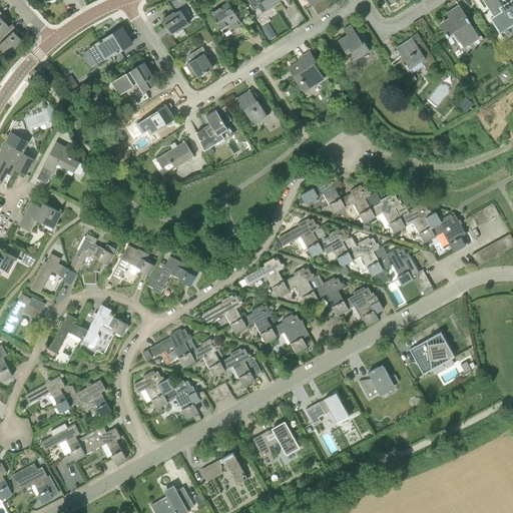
[(259,0),(260,1),(258,3),(263,11),(275,3),(272,0),(259,0)]
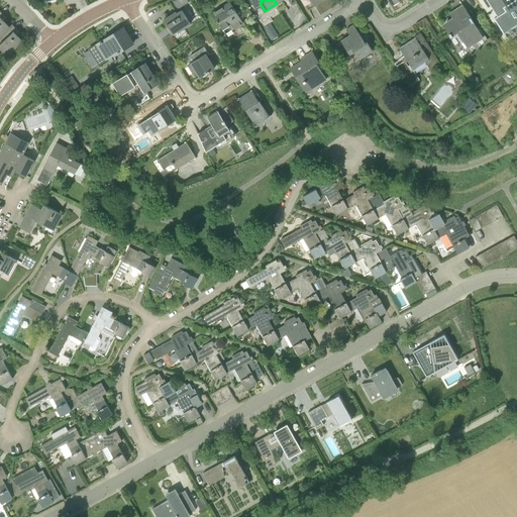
[(511,13),(516,8),(516,0),(488,0),(496,11),(502,7),(501,6),(506,4),(511,13)]
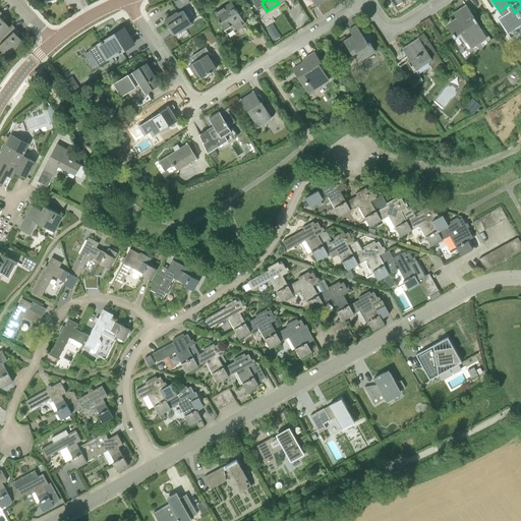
[(232,1),(215,12),(228,34),(245,23),(232,1)]
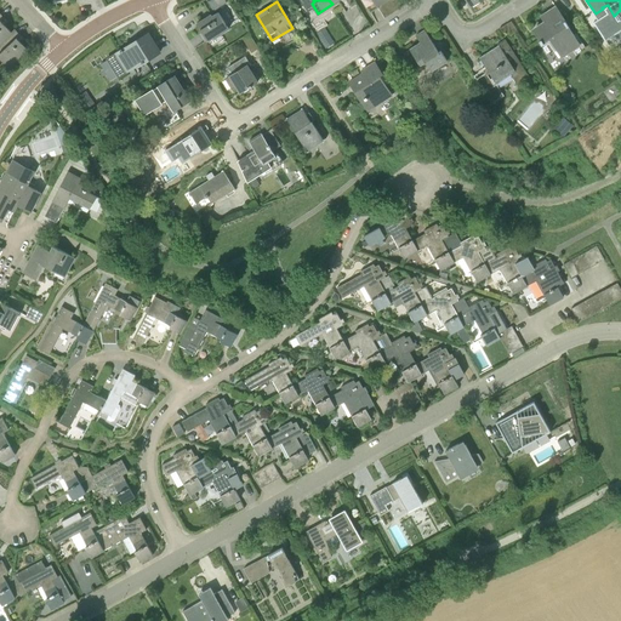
[(562,58),(581,46),(556,6),(541,16),(546,23),(534,30),(540,40),(539,41),(541,45),(550,40),(562,58)]
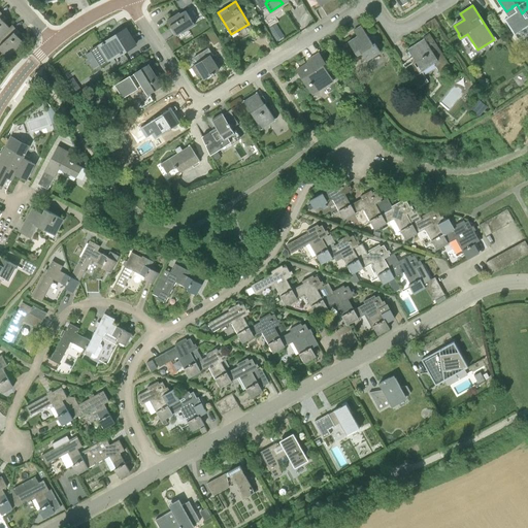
[(0,36),(9,27),(4,22),(7,19),(0,10),(0,36)]
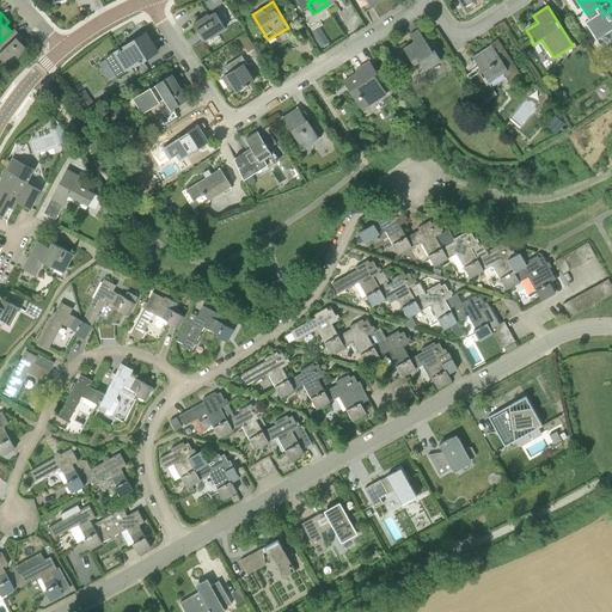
[(194,24),(200,32),(197,34),(207,48),(218,41),(219,43),(222,41),(218,34),(226,29),(215,12),(209,16),(208,14),(194,24)]
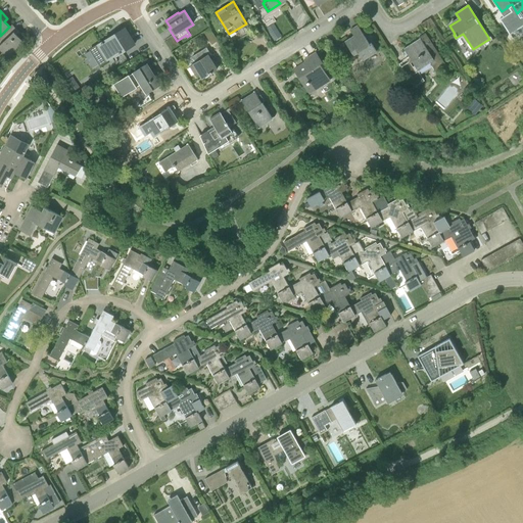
[(9,27),(0,36),(0,48),(3,52),(0,54),(0,58),(2,61),(24,42),(17,36),(20,33),(12,25),(9,27)]
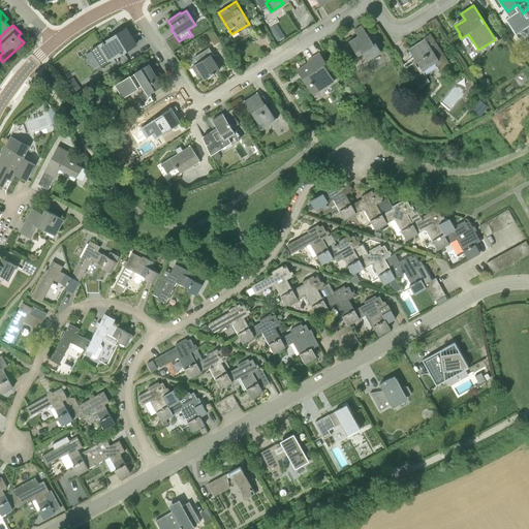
[(363,53),(367,61),(381,52),(375,42),(374,43),(363,26),(354,30),(359,36),(349,42),(359,56),(363,53)]
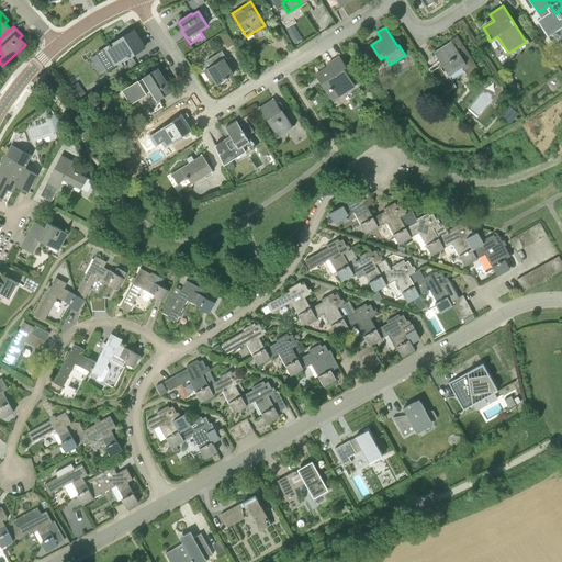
[(228,48),(234,44),(225,30),(220,34),(228,48)]
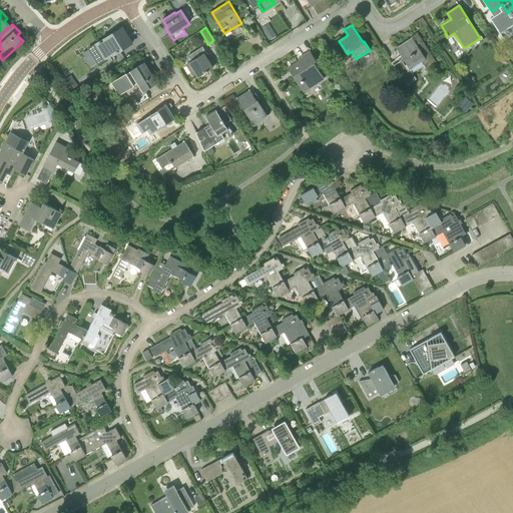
[(113,54),(113,55),(132,43),(122,28),(94,46),(103,61),(113,54)]
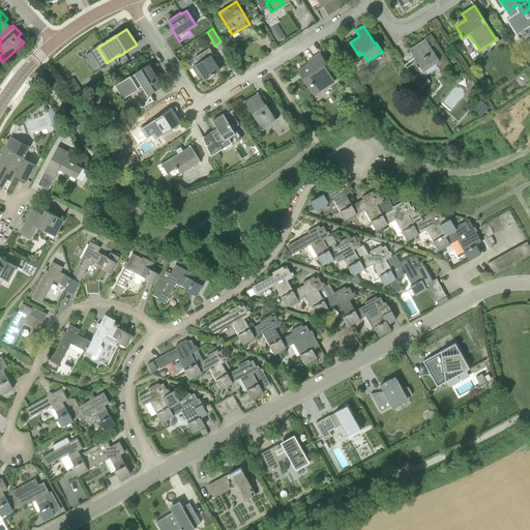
[(441,72),(451,65),(432,33),(424,38),(425,39),(409,49),(415,58),(405,64),(419,88),(430,82),(424,71),(436,64),(441,72)]
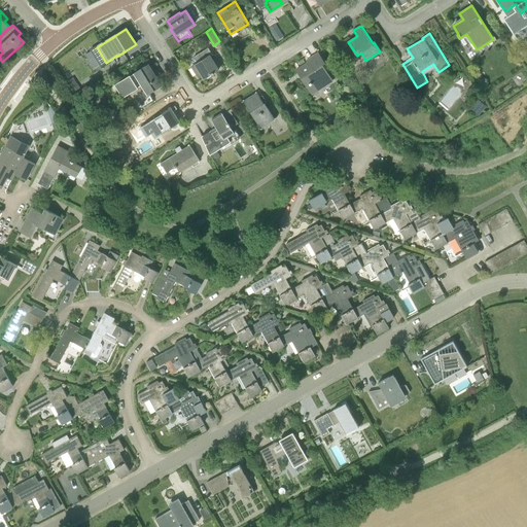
[(194,57),(197,63),(195,64),(204,78),(211,73),(211,74),(218,69),(213,61),(215,59),(213,56),(208,47),(194,57)]
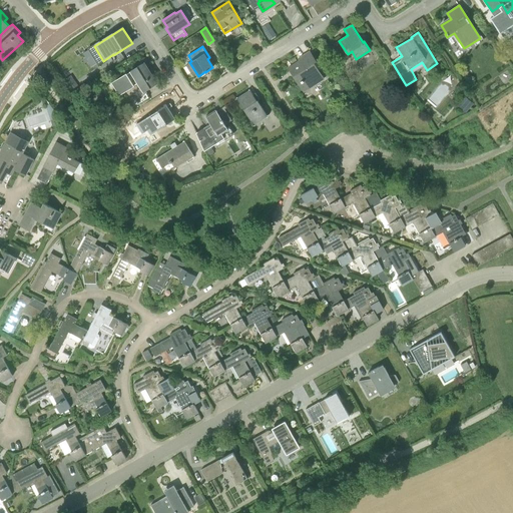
[(289,67),(305,92),(325,79),(319,69),(320,69),(310,51),(299,58),(300,61),(289,67)]
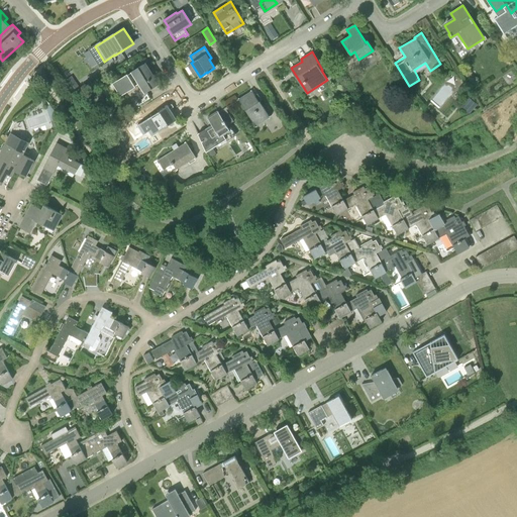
[(138,96),(144,92),(159,84),(145,63),(131,72),(132,73),(128,75),(127,74),(112,84),(120,96),(133,88),(138,96)]
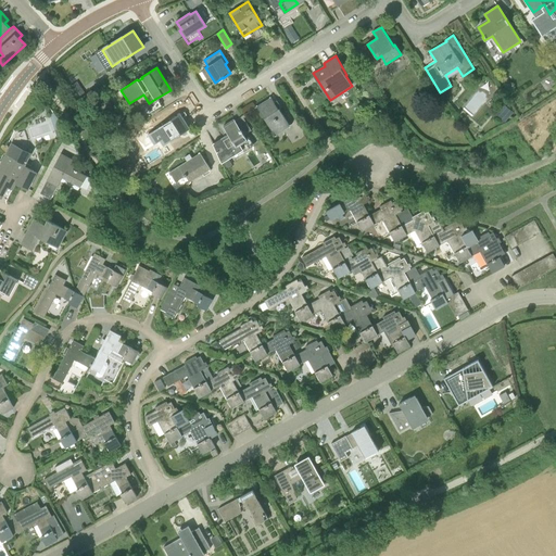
[(257,106),(275,136),(290,126),(279,109),(281,108),(277,101),(275,102),(272,98),(257,106)]
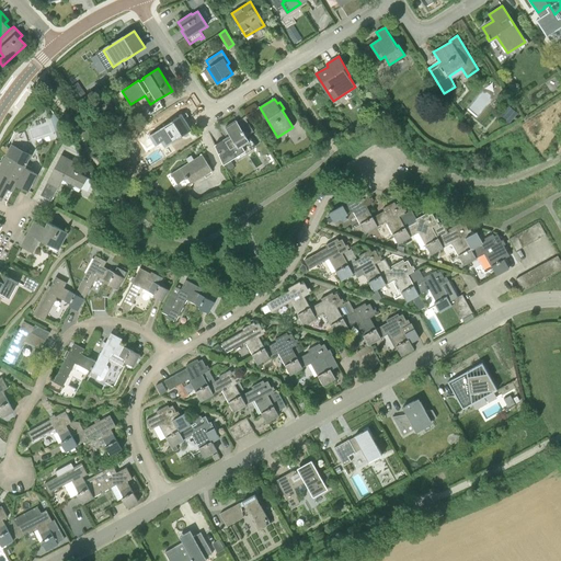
[(161,142),(164,147),(192,129),(182,115),(149,136),(156,146),(161,142)]
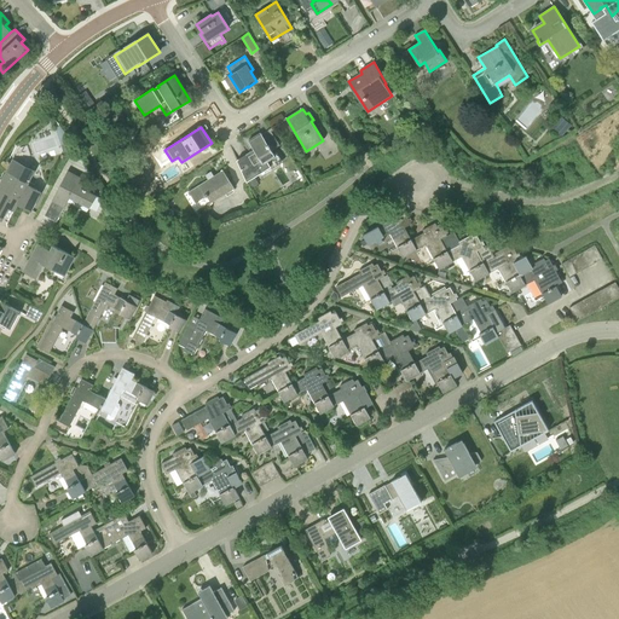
[(249,142),(254,150),(250,152),(252,155),(249,156),(254,165),(258,163),(262,172),(267,169),(268,171),(283,162),(277,152),(275,155),(270,146),(268,144),(261,133),(249,142)]
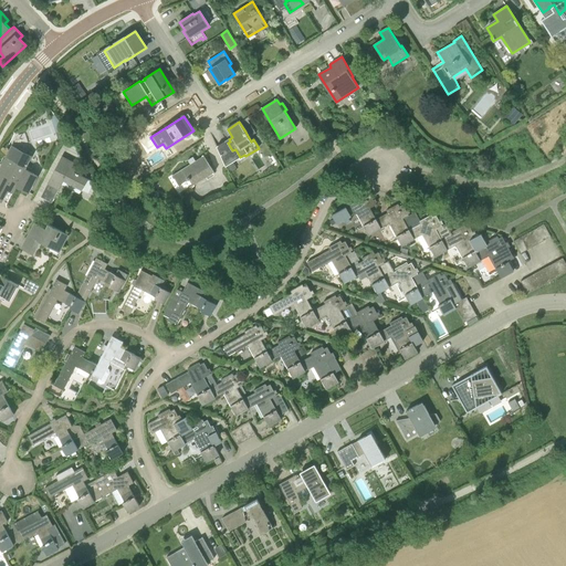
[(65,128),(55,133),(59,140),(65,128)]
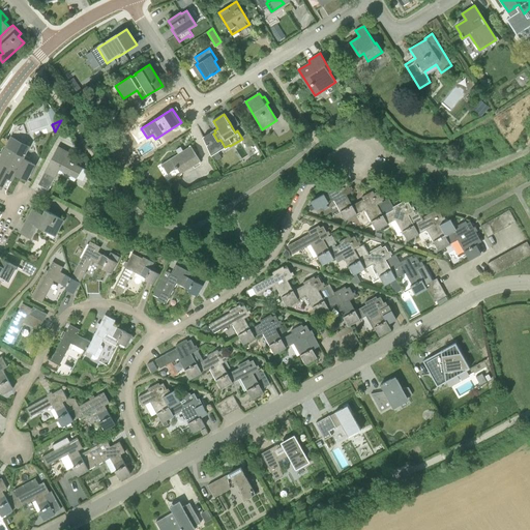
[(178,174),(200,160),(190,145),(183,150),(180,146),(175,149),(178,153),(162,164),(167,173),(176,167),(176,168),(177,167),(180,172),(178,174)]
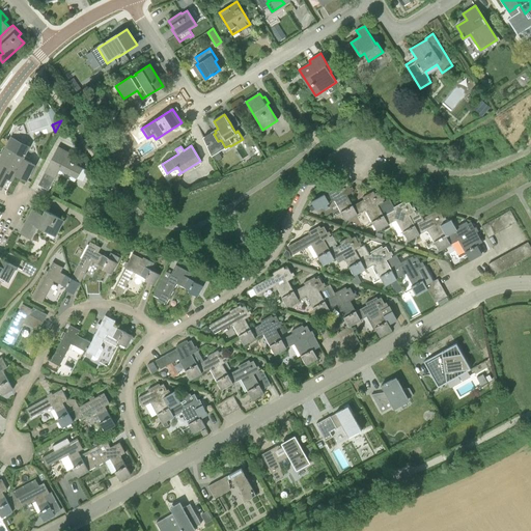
[(0,187),(7,191),(16,174),(27,180),(35,165),(24,159),(25,157),(5,146),(1,155),(4,157),(2,162),(0,160),(0,187)]
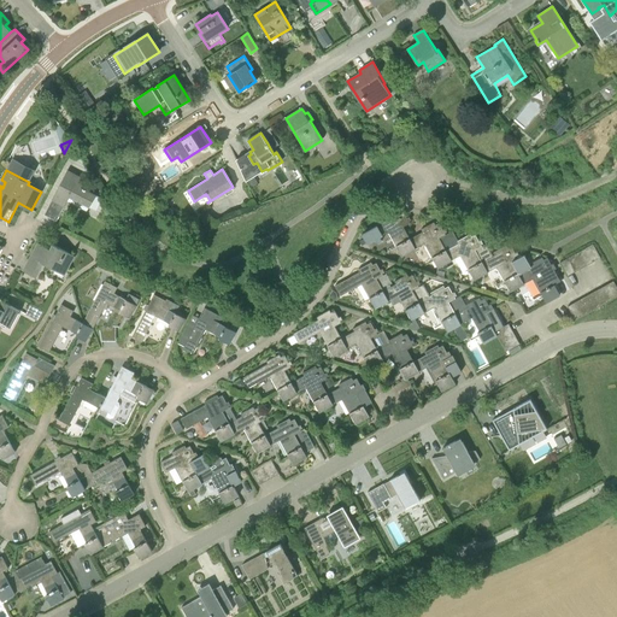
[(45,215),(57,221),(69,198),(89,207),(97,195),(82,187),(86,180),(68,170),(45,215)]
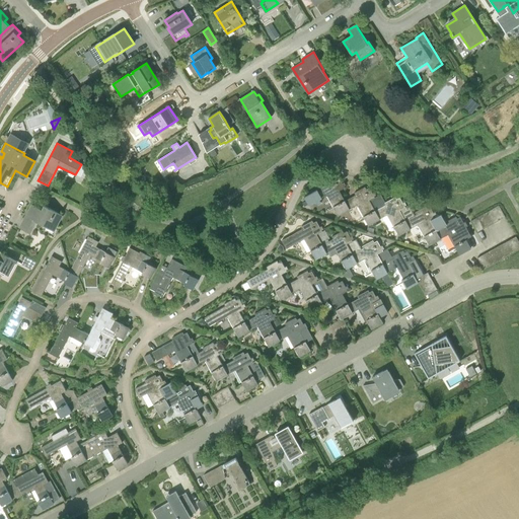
[(350,209),(345,201),(340,191),(345,188),(339,177),(330,182),(329,180),(324,182),(325,186),(304,197),(309,205),(326,196),(338,216),(350,209)]
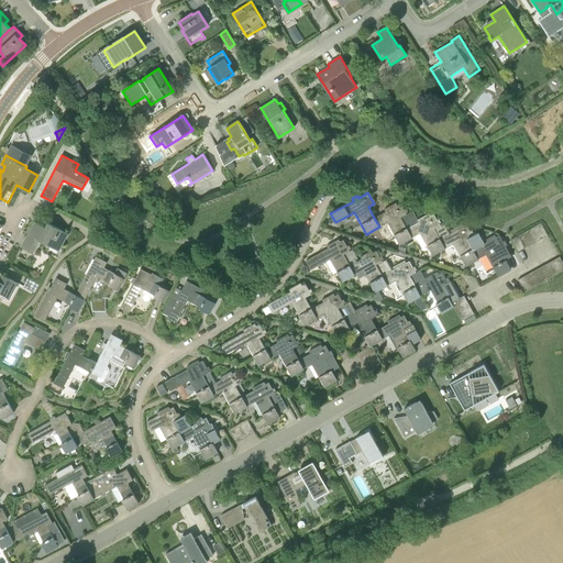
[(412,238),(407,229),(400,218),(407,214),(400,203),(392,208),(390,206),(385,209),(386,211),(374,218),(379,227),(387,222),(399,244),(412,238)]
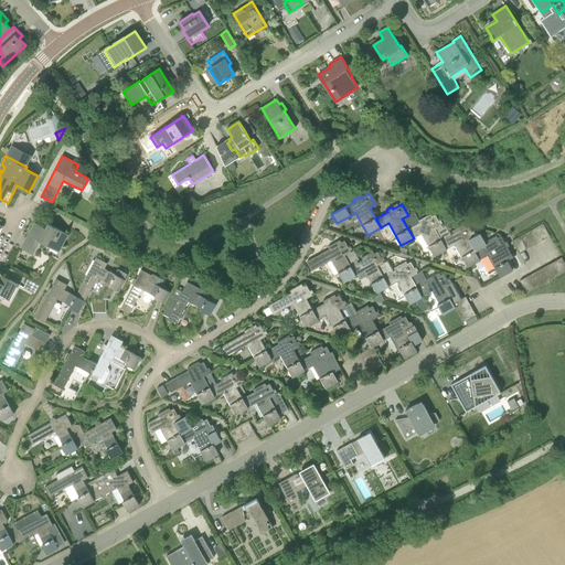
[(447,248),(441,240),(435,228),(441,225),(435,214),(426,220),(425,217),(418,221),(420,223),(408,230),(414,238),(422,234),(434,256),(447,248)]
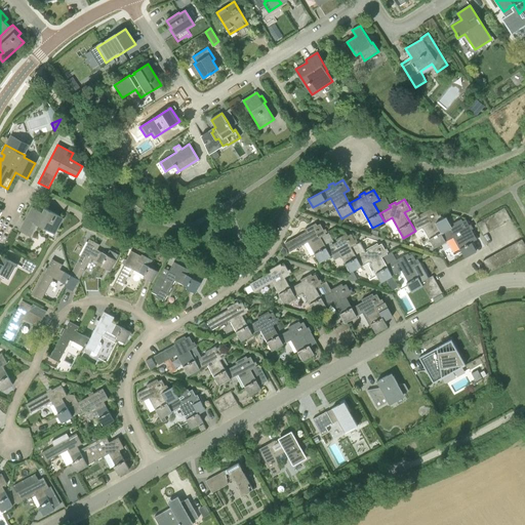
[(37,225),(55,234),(64,218),(45,208),(43,212),(32,207),(19,231),(31,237),(37,225)]
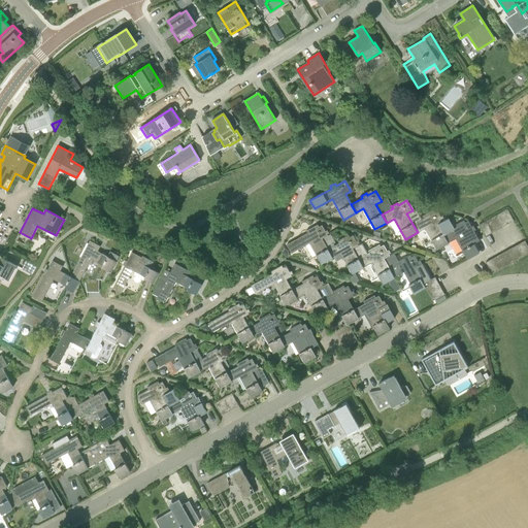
[(508,224),(514,221),(507,209),(502,212),(508,224)]
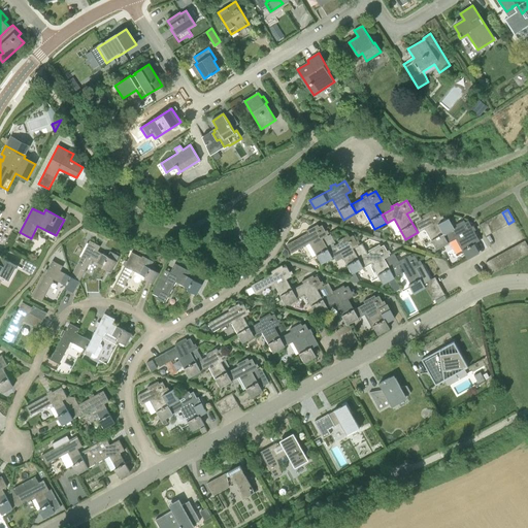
[(449,242),(443,234),(437,224),(443,221),(437,210),(429,216),(428,213),(423,217),(424,219),(413,224),(418,232),(425,229),(436,250),(449,242)]
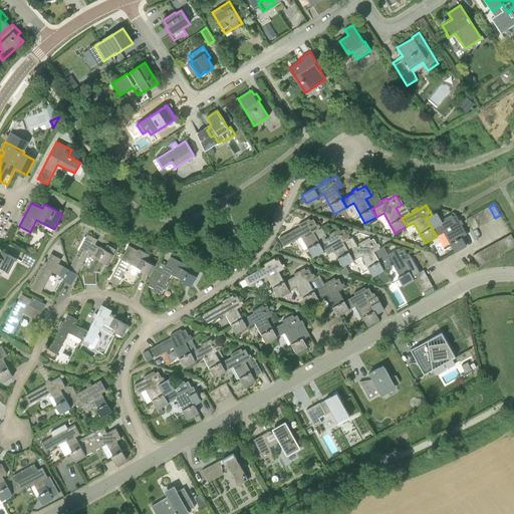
[(489,221),(495,218),(489,207),(483,210),(489,221)]
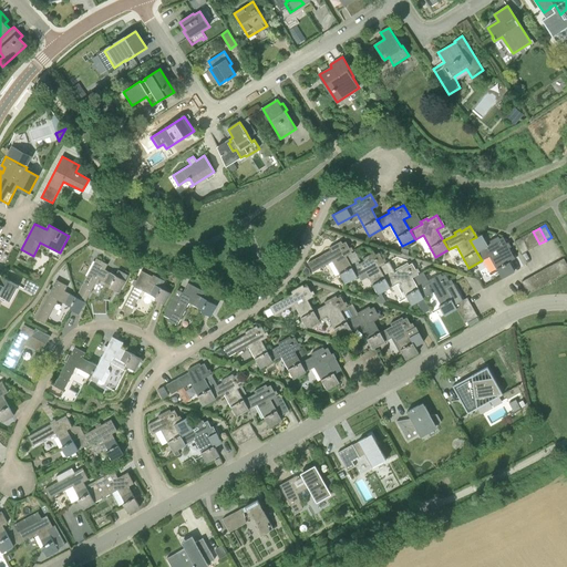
[(534,247),(539,244),(533,232),(527,235),(534,247)]
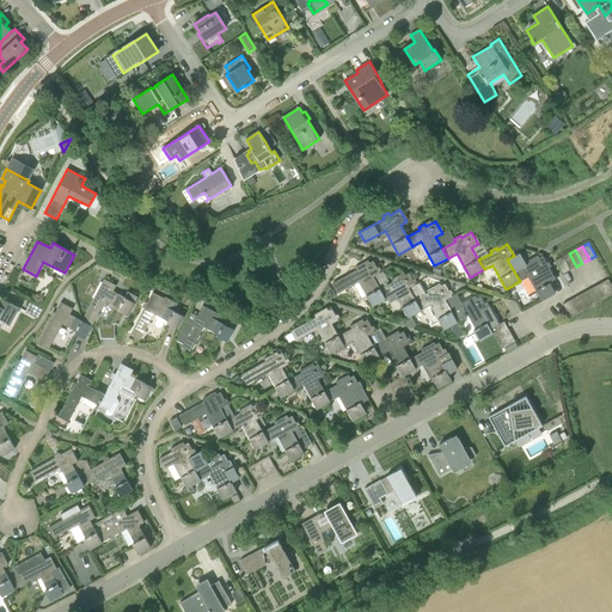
[(570,270),(576,267),(569,254),(562,257),(570,270)]
